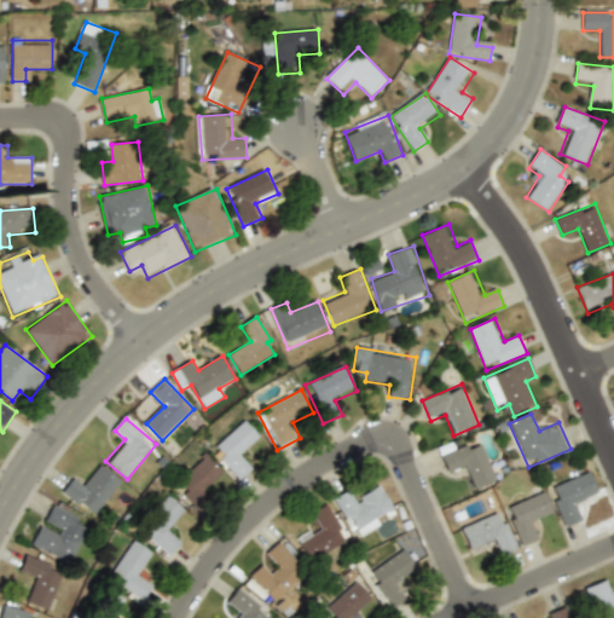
[(255,466),(243,452),(261,437),(249,422),(215,454),(239,480),(255,466)]
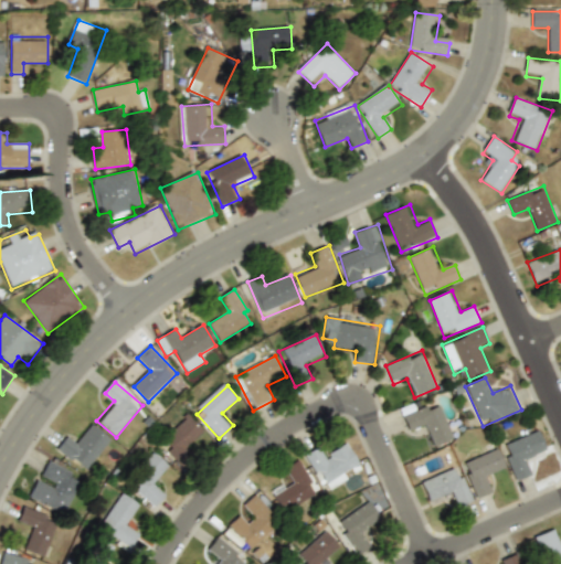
[(404,415),(411,432),(424,427),(432,448),(454,439),(440,402),(404,415)]
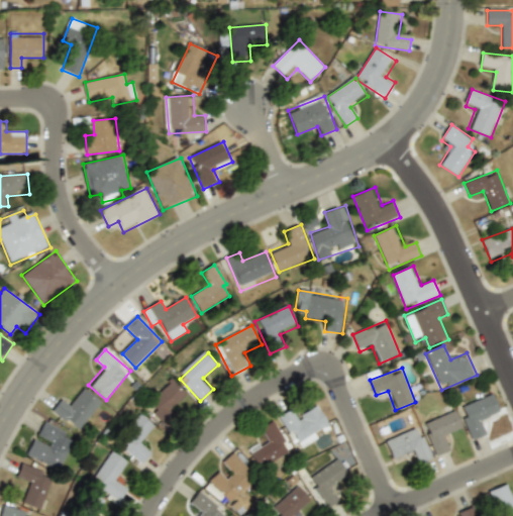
[(190,395),(174,379),(148,403),(165,420),(190,395)]
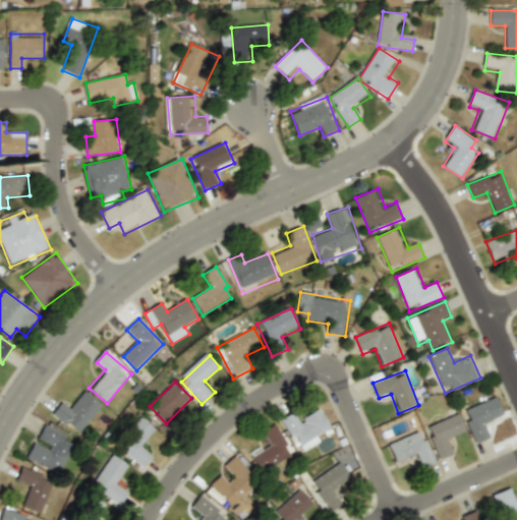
[(72,407),(64,401),(53,414),(79,436),(104,405),(87,391),(72,407)]
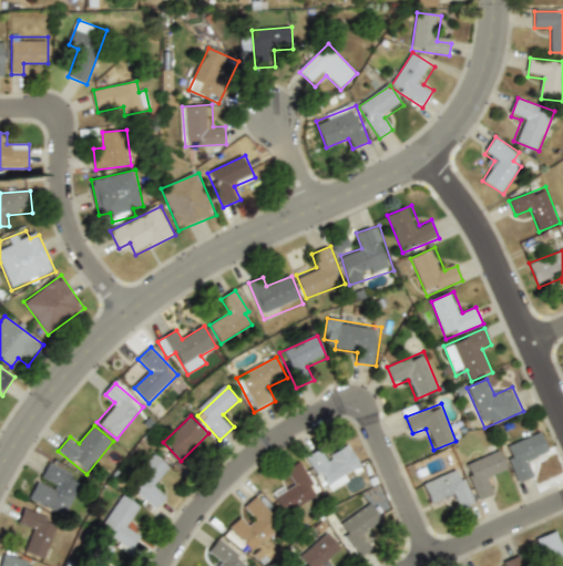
[(504,446),(518,483),(534,477),(530,463),(551,456),(542,433),(504,446)]
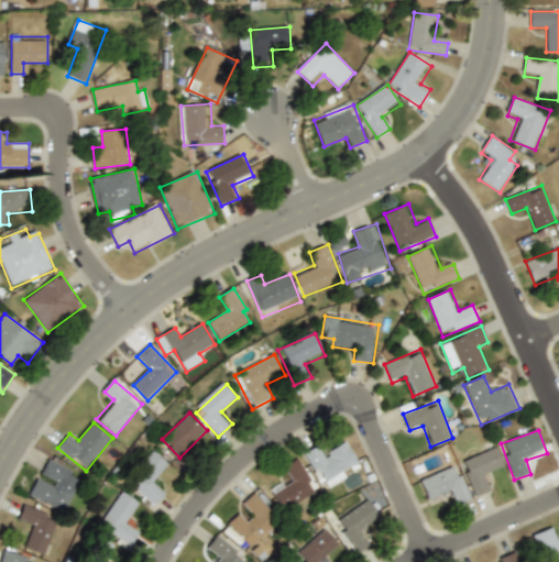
[(327,489),(352,473),(348,466),(359,460),(347,441),(327,453),(321,443),(305,454),(327,489)]
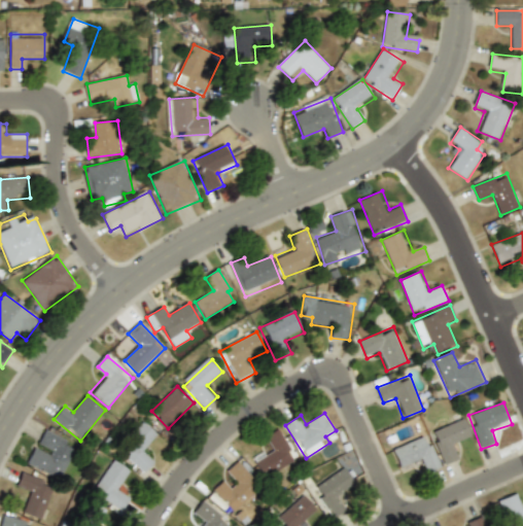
[(432,431),(445,465),(457,460),(452,448),(474,440),(465,419),(432,431)]
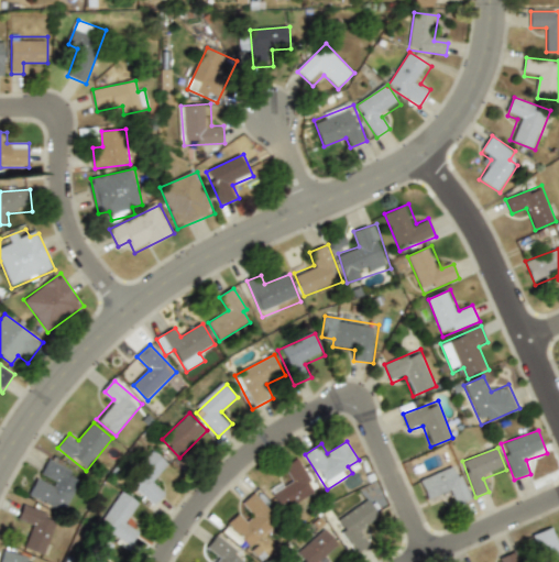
[(134,488),(154,506),(166,492),(159,485),(175,467),(156,451),(134,475),(141,481),(134,488)]
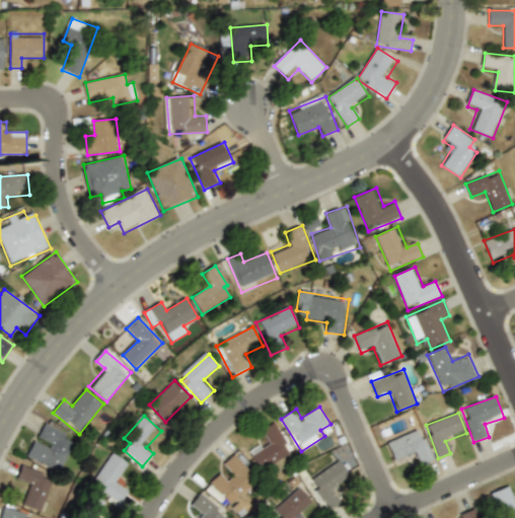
[(60,473),(74,446),(67,442),(70,436),(45,423),(27,457),(60,473)]
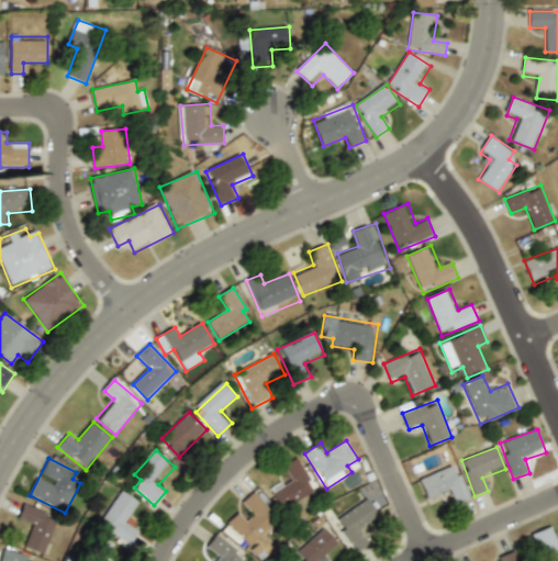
[(299,458),(282,467),(289,479),(270,489),(282,511),(317,491),(299,458)]
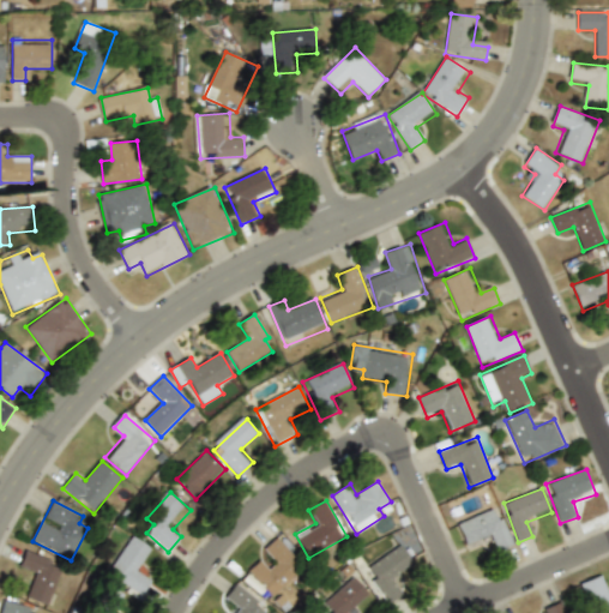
[(469,550),(496,539),(501,551),(516,546),(500,508),(458,523),(469,550)]
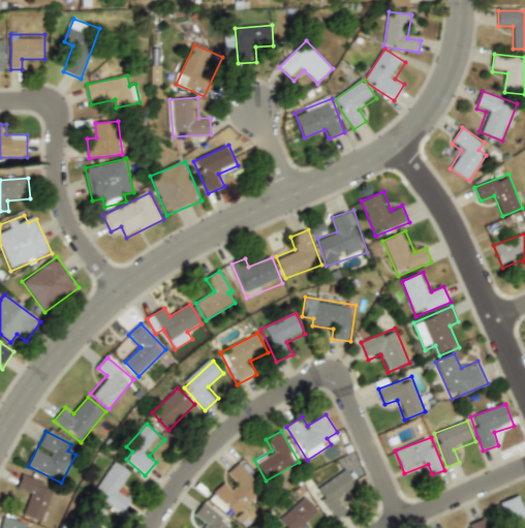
[(213,490),(236,515),(258,492),(251,485),(257,478),(241,461),(227,473),(235,482),(228,487),(223,482),(213,490)]
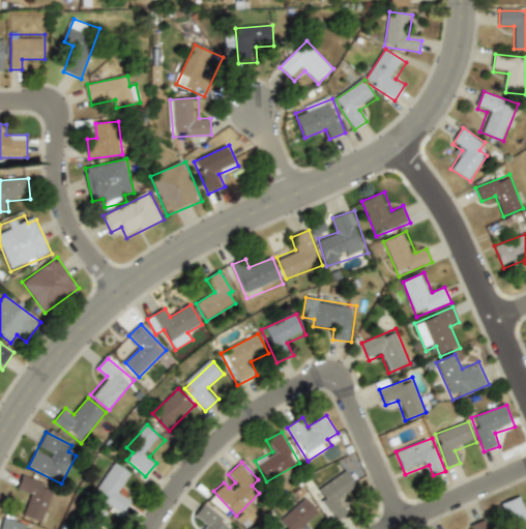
[(94,495),(123,515),(134,499),(123,493),(135,475),(115,463),(94,495)]
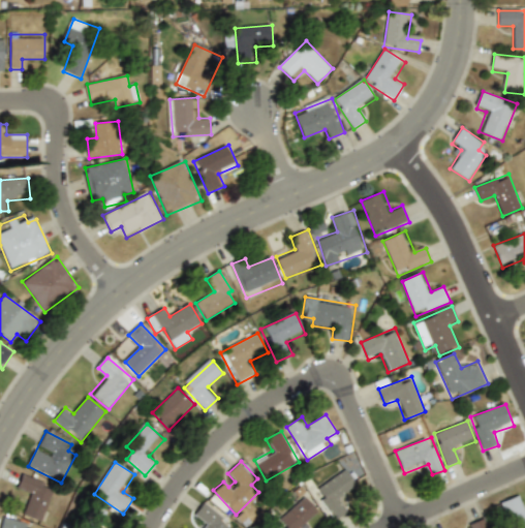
[(314,491),(335,522),(351,510),(343,498),(359,488),(346,469),(314,491)]
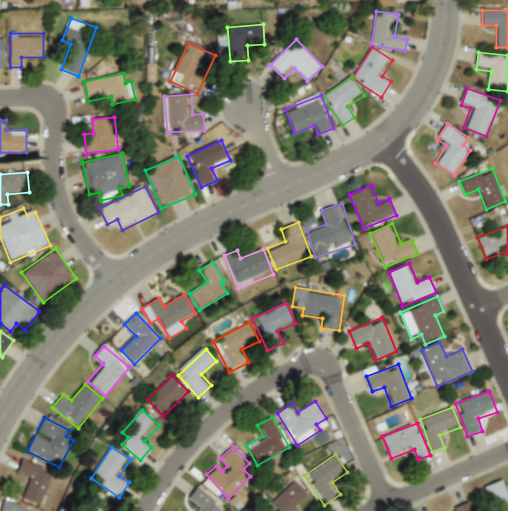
[(42,505),(54,470),(22,459),(16,475),(28,479),(21,498),(42,505)]
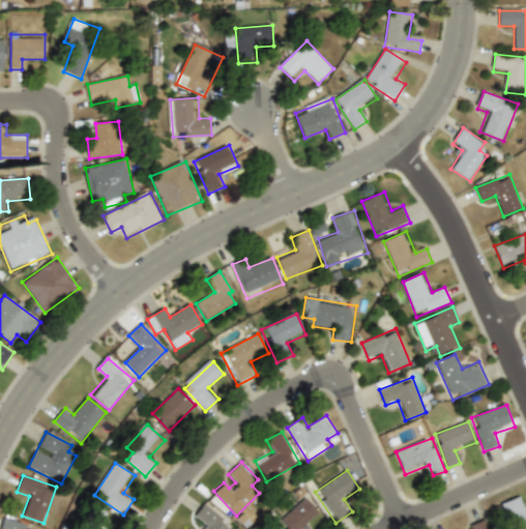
[(525,528),(525,502),(523,496),(502,503),(512,528),(525,528)]
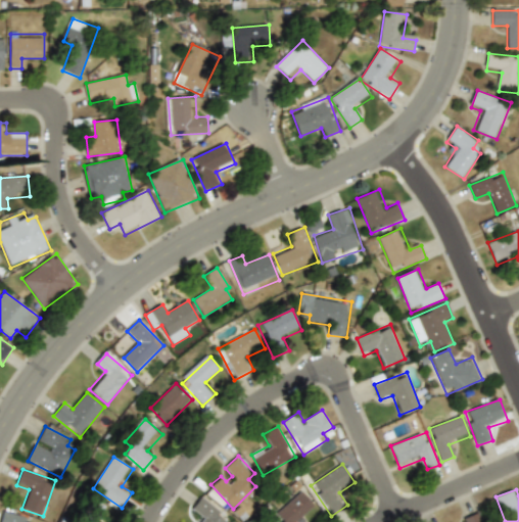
[(301,521),(318,509),(301,490),(273,516),(278,521),(301,521)]
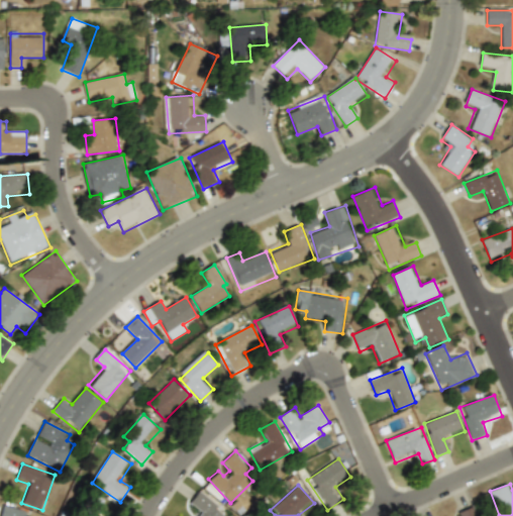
[(220,515),(226,509),(200,490),(189,505),(200,514),(198,515),(220,515)]
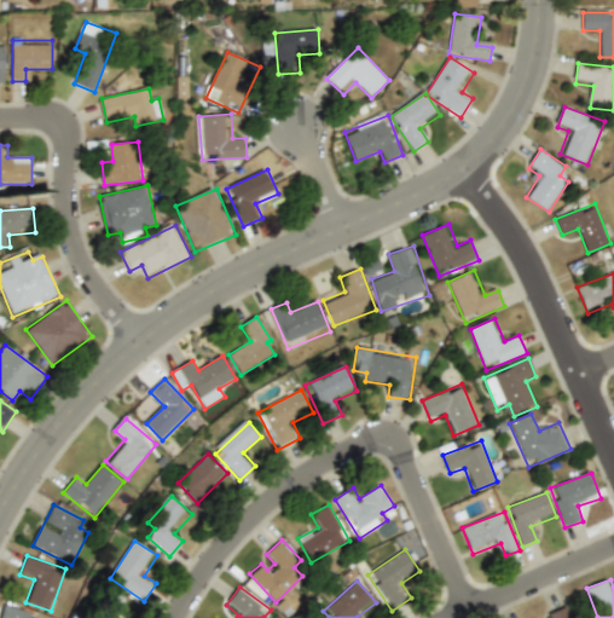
[(117,617),(125,598),(108,593),(99,617),(117,617)]
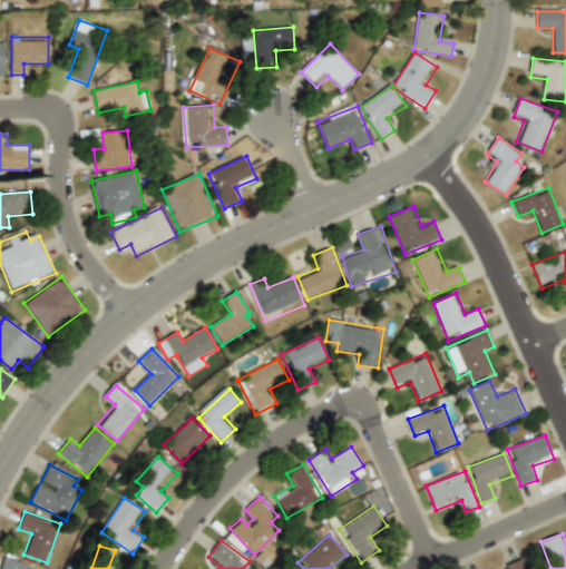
[(42,568),(42,567),(6,557),(1,568),(42,568)]
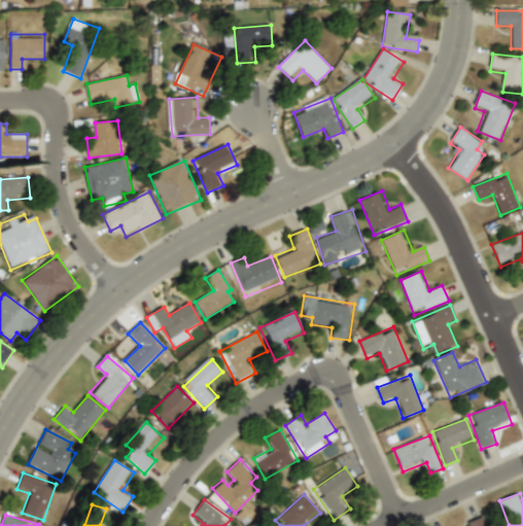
[(487,525),(483,517),(466,523),(467,525),(487,525)]
